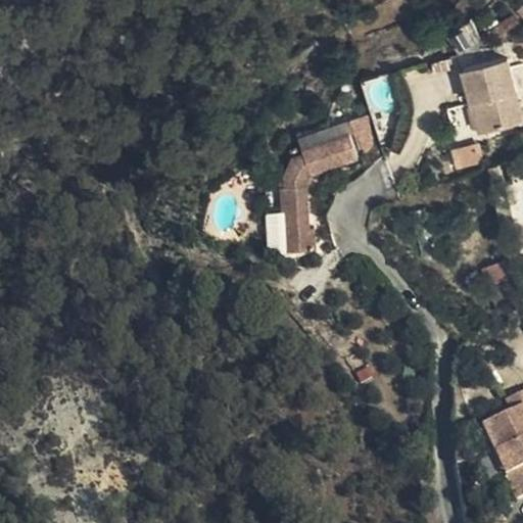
[(472,107),(473,111),(506,79),(504,67),(462,76),(466,108),(472,107)]
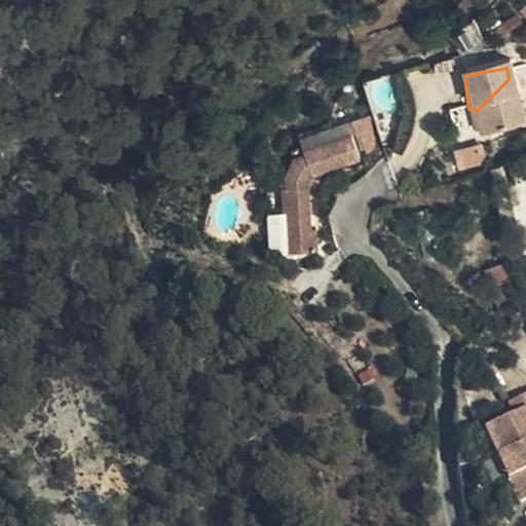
[(509,79),(476,112),(481,140),(520,134),(509,79)]
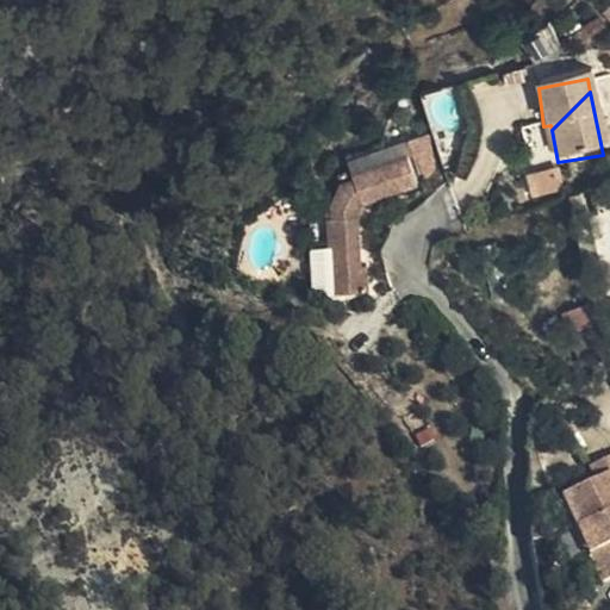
[(430,128),(411,132),(421,172),(440,167),(430,128)]
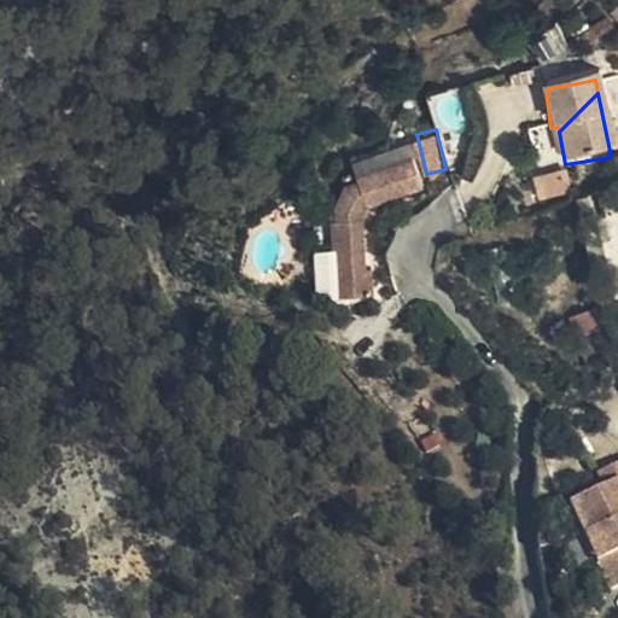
[(336,244),(340,272),(368,268),(366,262),(359,226),(359,216),(359,209),(363,204),(420,184),(413,158),(353,178),(354,182),(336,187),(325,219),(330,246),(336,244)]
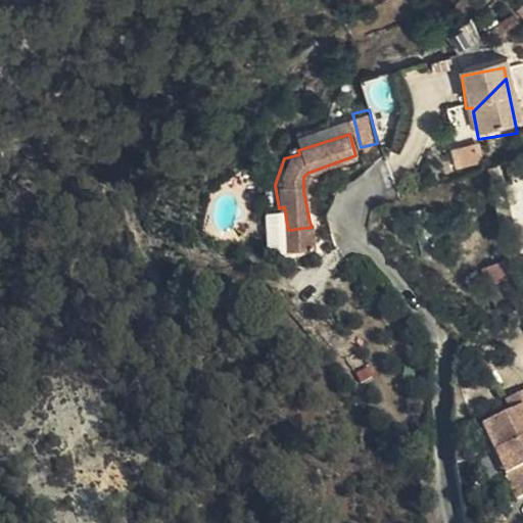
[(455,171),(479,165),(474,139),(449,144),(455,171)]
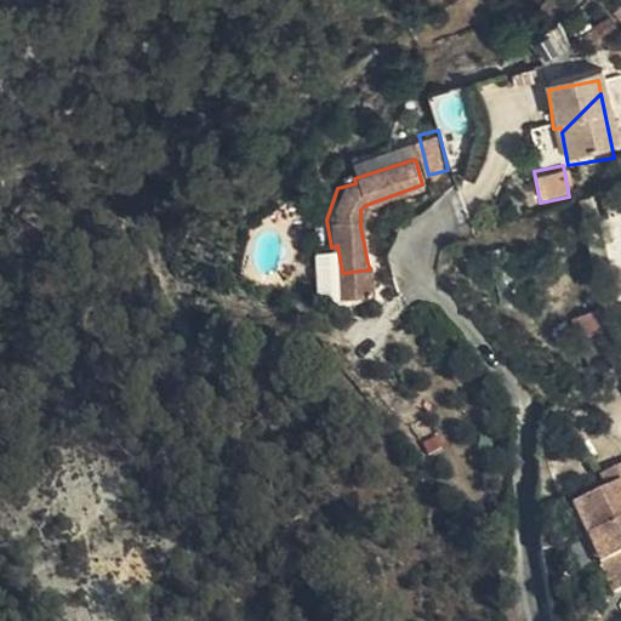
[(370,269),(342,273),(347,297),(376,290),(370,269)]
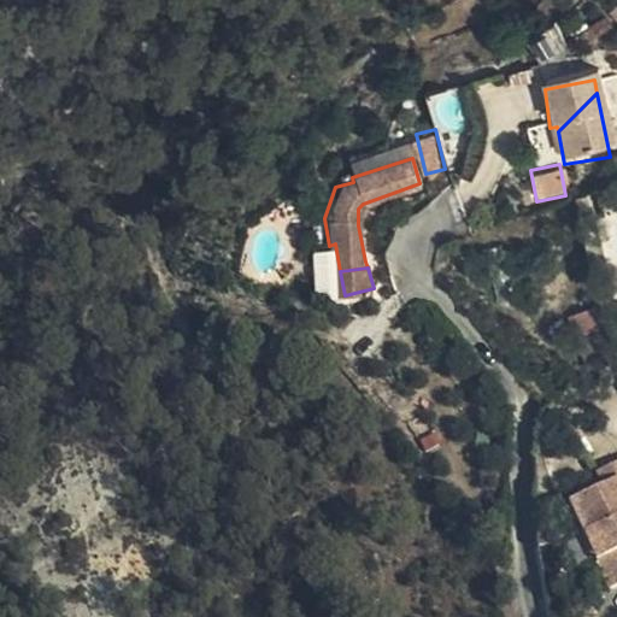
[(577,346),(607,336),(595,306),(568,315),(577,346)]
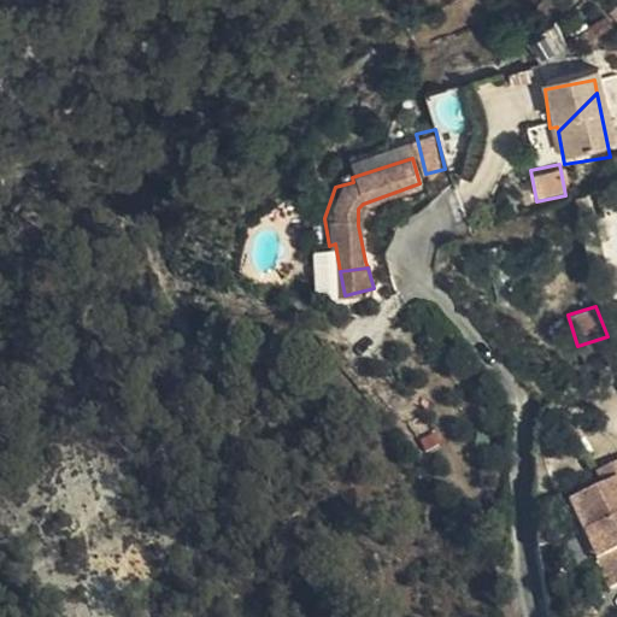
[(603,589),(616,585),(616,462),(599,468),(604,483),(571,494),(603,589)]
